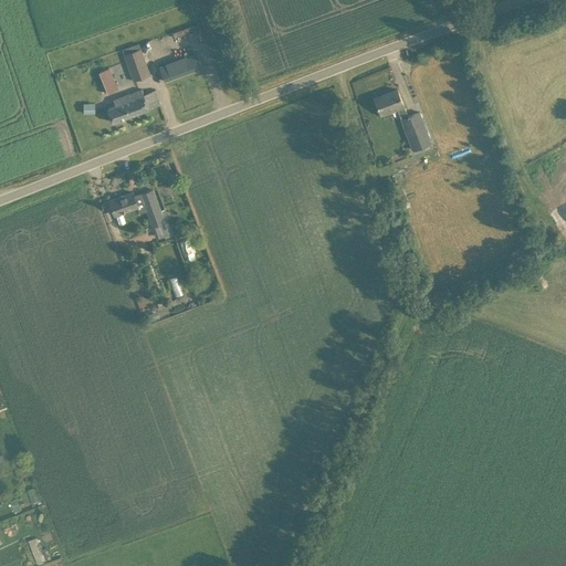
[(124,53),(134,81),(150,74),(140,48),(124,53)]
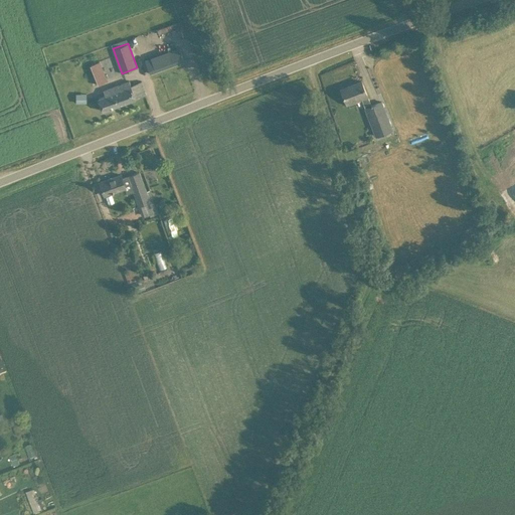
[(145,60),(150,73),(184,60),(179,47),(145,60)]
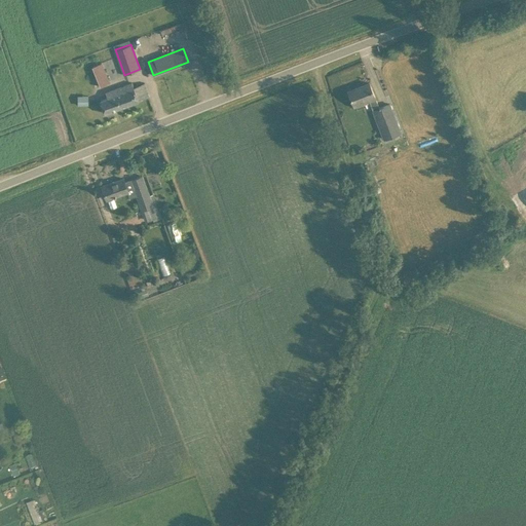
[(92,67),(101,86),(110,82),(102,63),(92,67)]
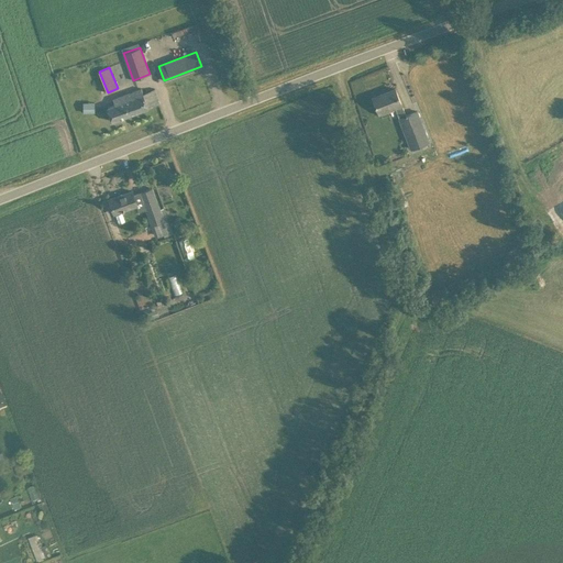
[(107,108),(112,121),(159,103),(154,89),(143,94),(142,88),(113,99),(116,105),(107,108)]
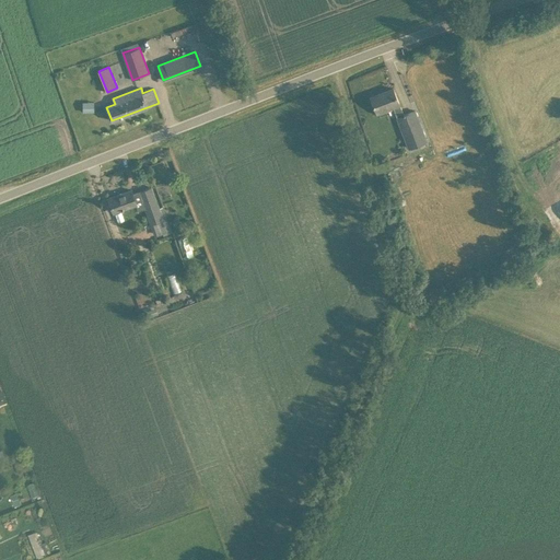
[(393,89),(371,96),(374,107),(376,112),(377,114),(385,111),(394,107),(409,148),(427,141),(415,111),(404,115),(397,98),(393,89)]
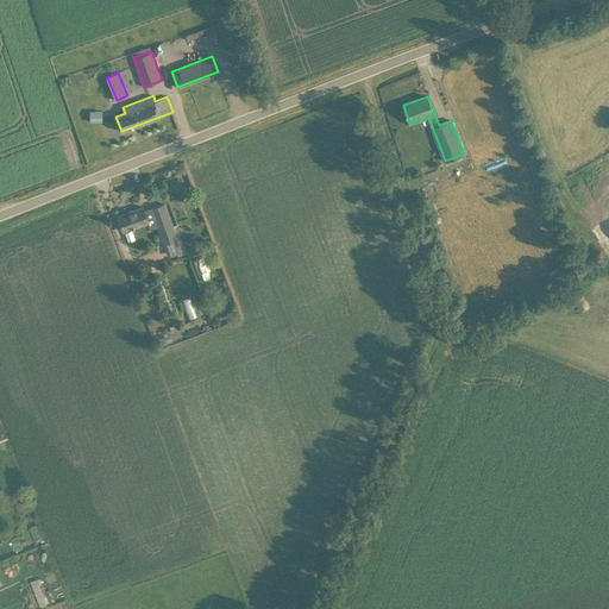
[(102,111),(89,111),(89,121),(102,121),(102,111)]
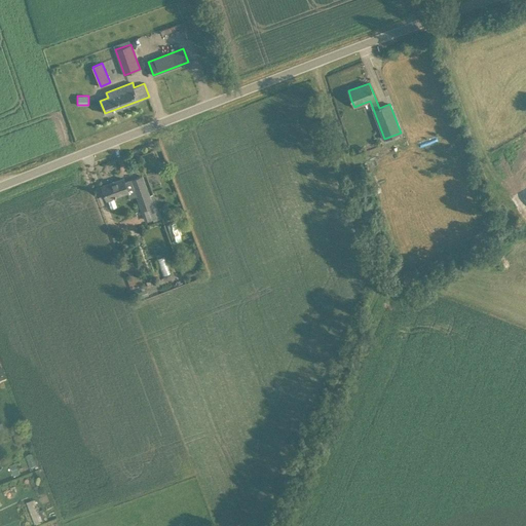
[(368,167),(364,170),(367,180),(372,178),(370,171),(369,172),(368,167)]
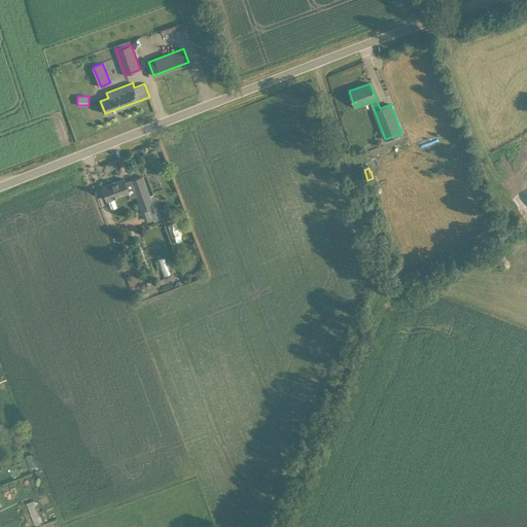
[(131,180),(126,182),(128,191),(131,199),(137,196),(142,210),(146,221),(161,216),(152,194),(149,196),(146,185),(142,176),(131,180)]
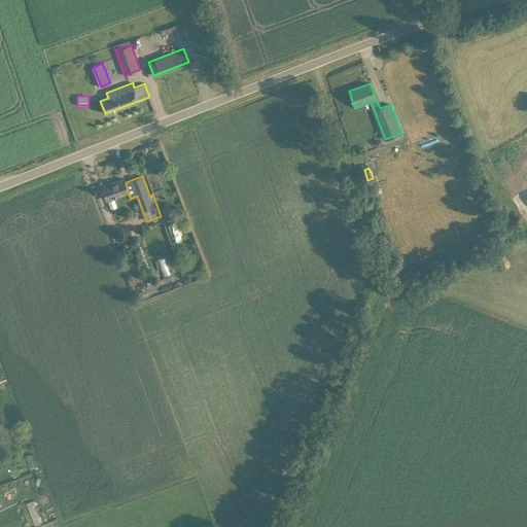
[(124,179),(102,186),(107,200),(128,191),(126,182),(124,179)]
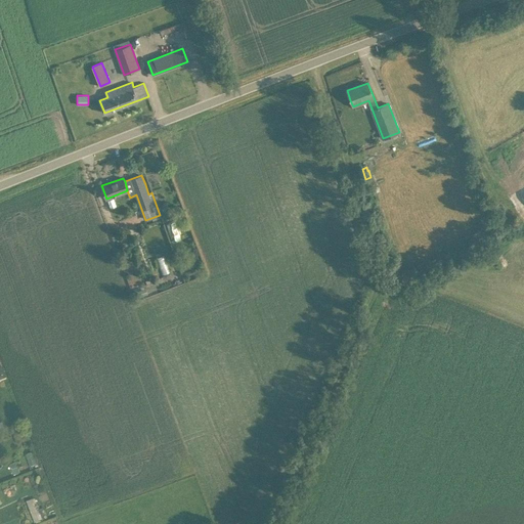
[(170,208),(162,211),(165,219),(173,216),(170,208)]
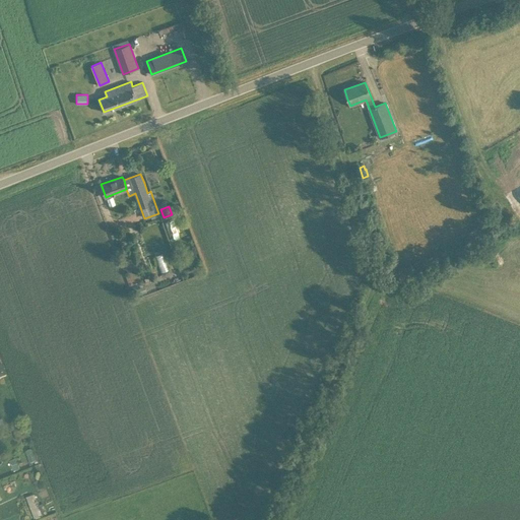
[(174,219),(166,222),(171,240),(180,238),(174,219)]
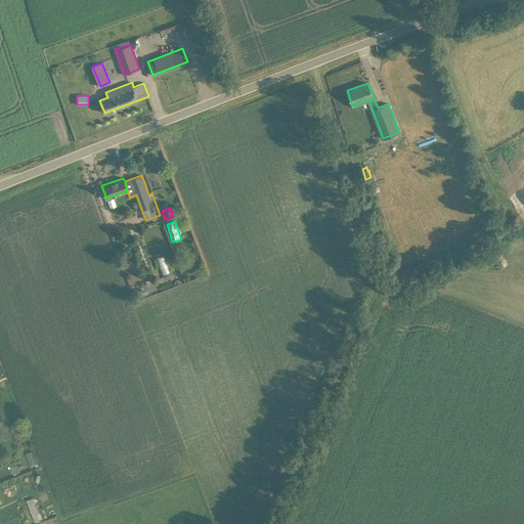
[(466,236),(471,247),(488,238),(483,228),(466,236)]
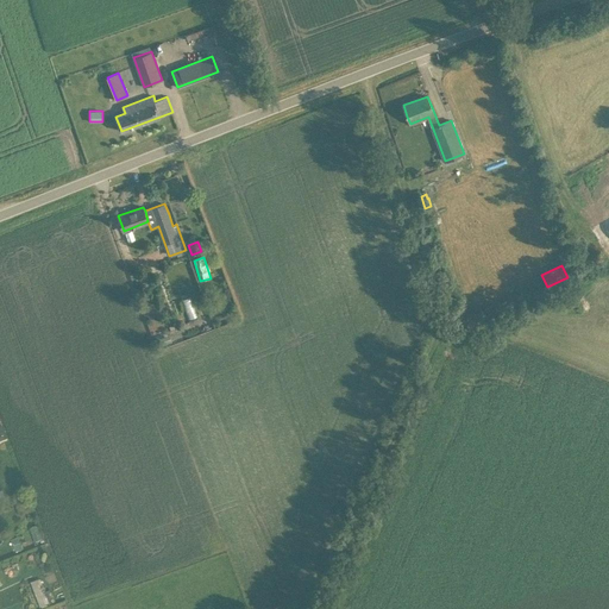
[(140,274),(143,281),(152,277),(149,270),(140,274)]
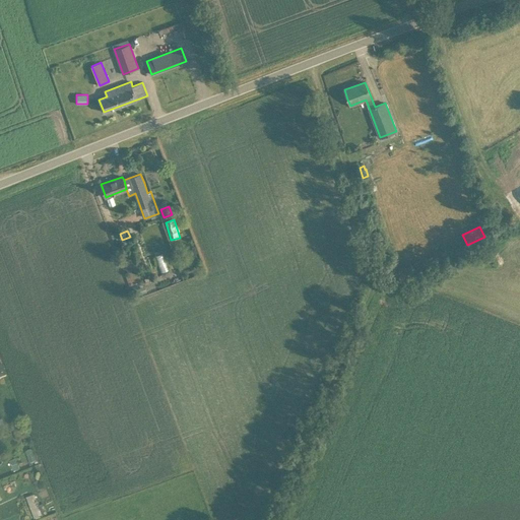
[(30,452),(24,455),(29,466),(36,464),(30,452)]
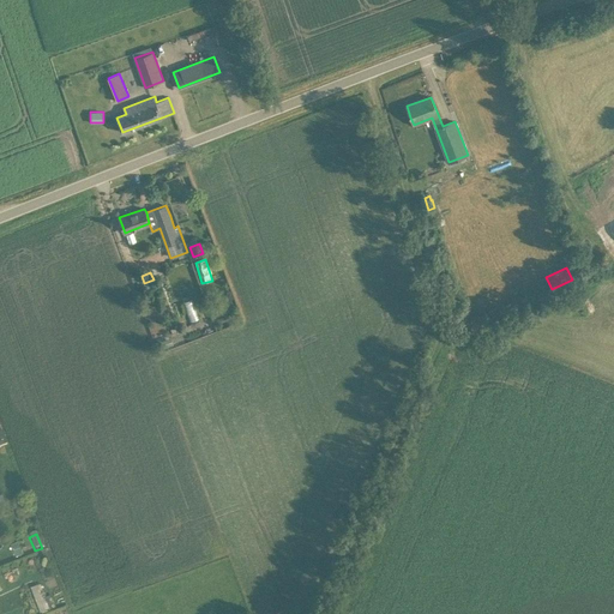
[(31,590),(40,613),(42,613),(46,613),(36,588),(31,590)]
